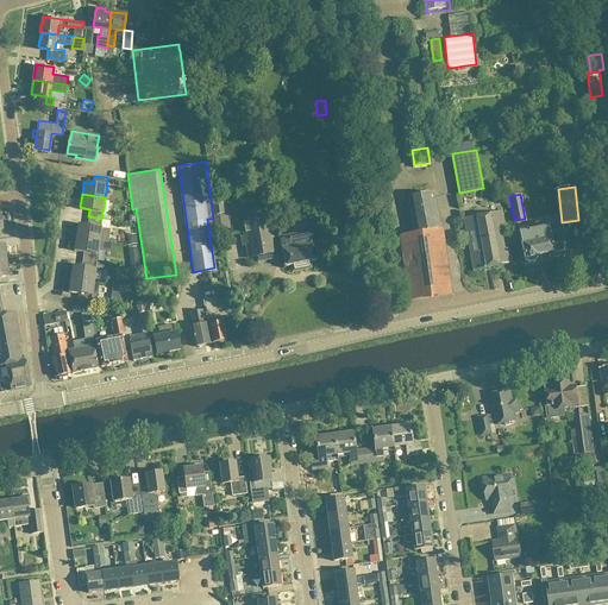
[(225,212),(223,196),(212,197),(214,214),(225,212)]
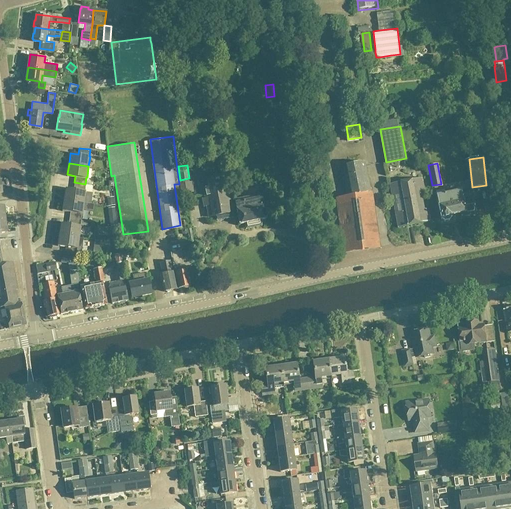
[(207,197),(204,198),(205,205),(208,205),(210,215),(233,211),(226,174),(218,175),(218,173),(214,173),(211,176),(209,181),(210,186),(205,187),(207,197)]
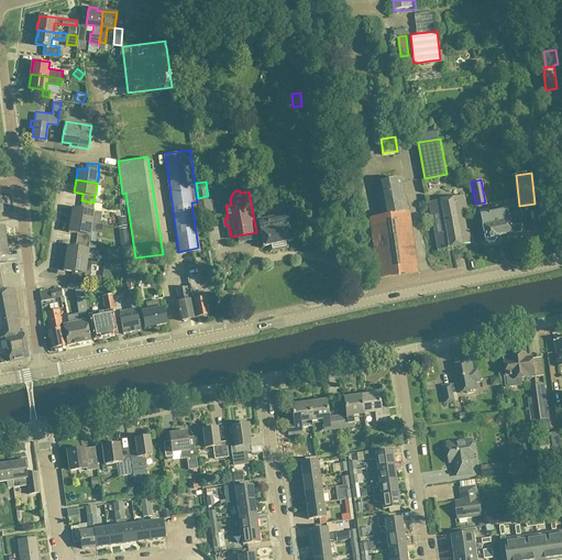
[(465,194),(429,201),(439,249),(474,242),(472,228),(467,229),(463,207),(467,207),(465,194)]
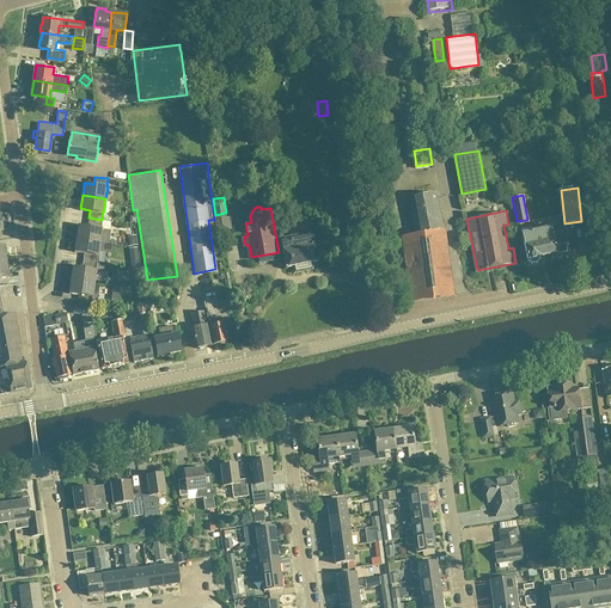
[(217,229),(231,227),(232,227),(231,215),(215,216),(217,229)]
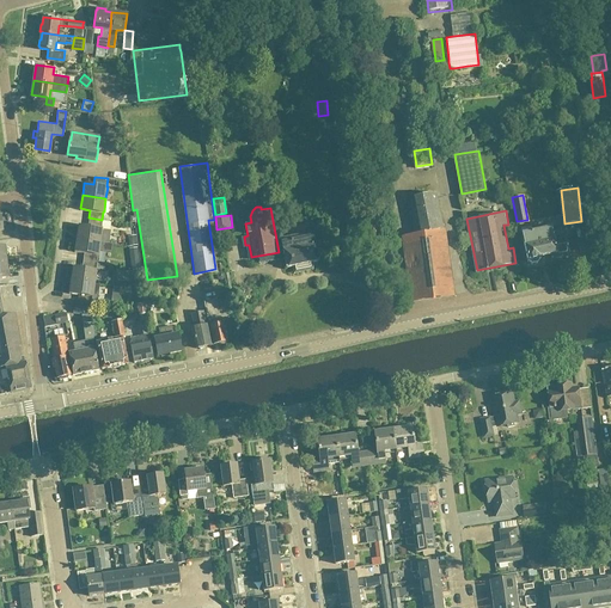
[(78,225),(77,238),(101,240),(102,227),(101,227),(102,220),(89,217),(87,226),(78,225)]
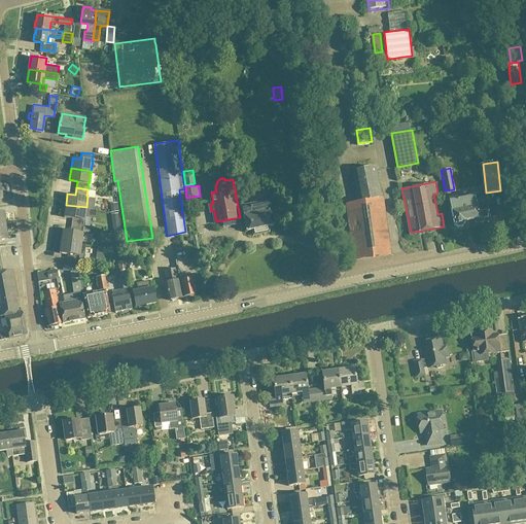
[(449,196),(452,210),(455,224),(458,226),(463,225),(465,222),(465,220),(480,217),(480,220),(490,218),(488,208),(478,210),(475,196),(459,199),(458,195),(449,196)]
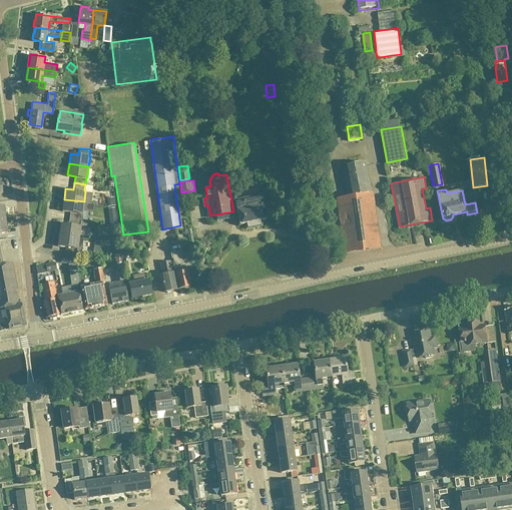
[(236,198),(238,208),(241,223),(268,218),(263,193),(236,198)]
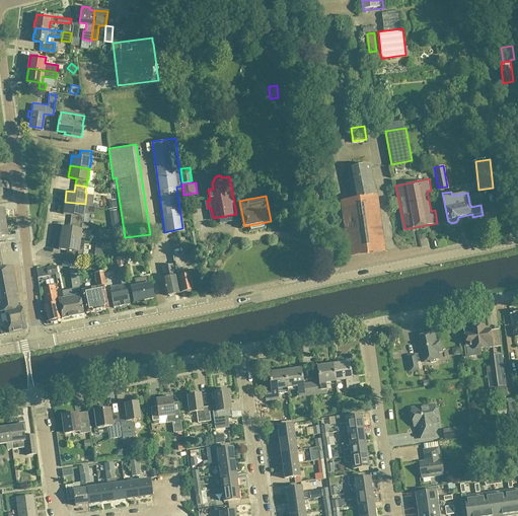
[(117,208),(116,199),(108,200),(109,208),(117,208)]
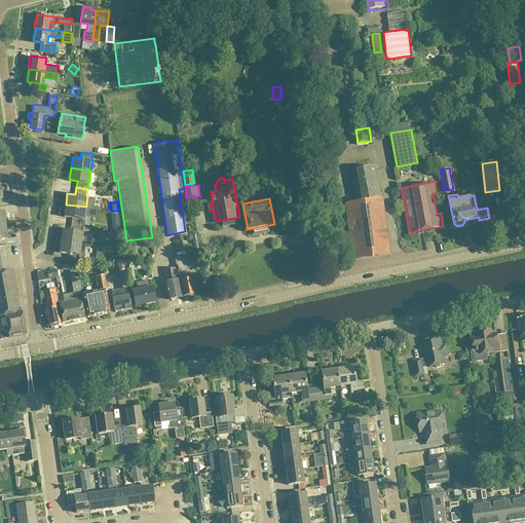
[(73,216),(72,223),(83,224),(84,218),(85,212),(90,213),(91,208),(86,207),(66,204),(64,215),(73,216)]
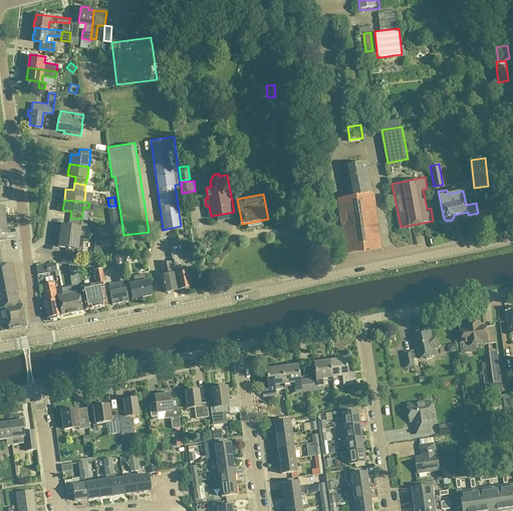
[(59,234),(79,237),(81,226),(80,226),(80,225),(87,225),(88,220),(81,219),(70,218),(69,224),(60,223),(59,234)]
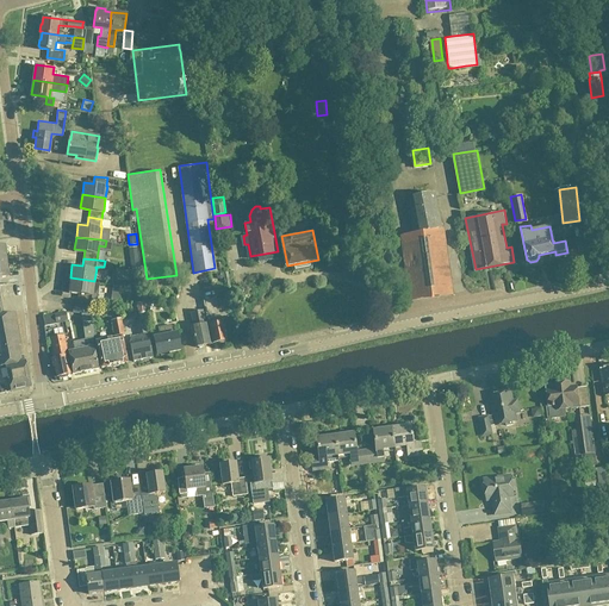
[(99,282),(94,281),(70,277),(69,291),(79,292),(78,299),(91,301),(92,294),(93,294),(94,287),(98,287),(99,282)]
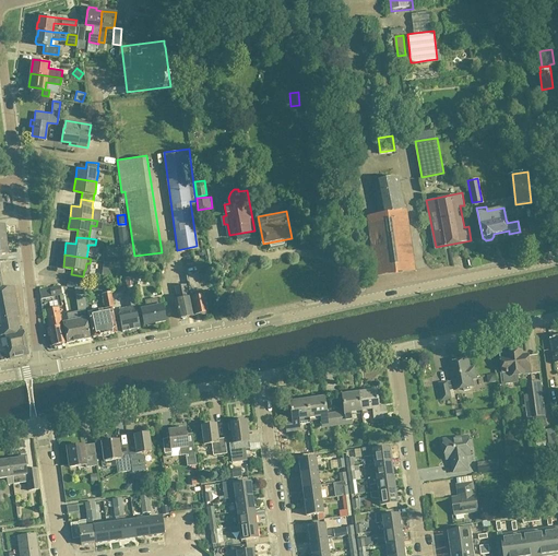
[(0,334),(6,333),(23,330),(21,324),(19,324),(16,316),(20,316),(14,285),(3,286),(1,272),(0,272),(0,334)]
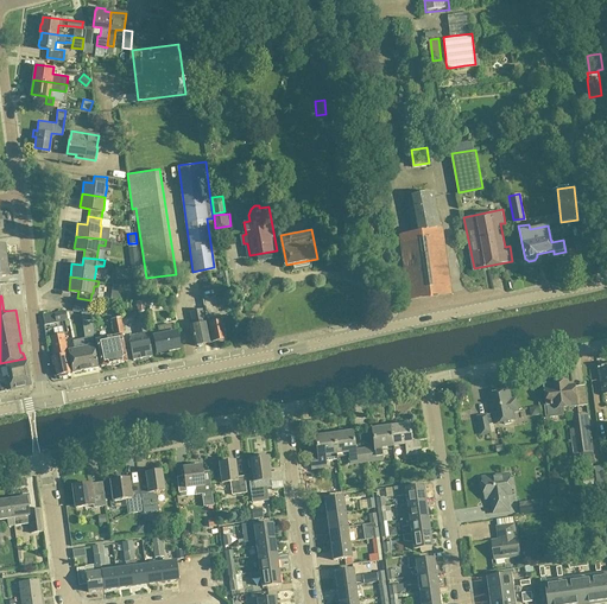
[(217,311),(214,296),(202,298),(206,313),(207,313),(208,319),(212,339),(226,337),(225,329),(228,329),(226,317),(214,319),(213,312),(217,311)]
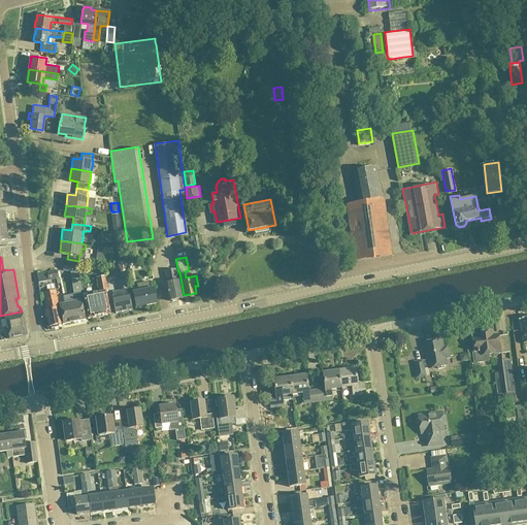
[(81,263),(64,261),(63,269),(79,271),(81,263)]
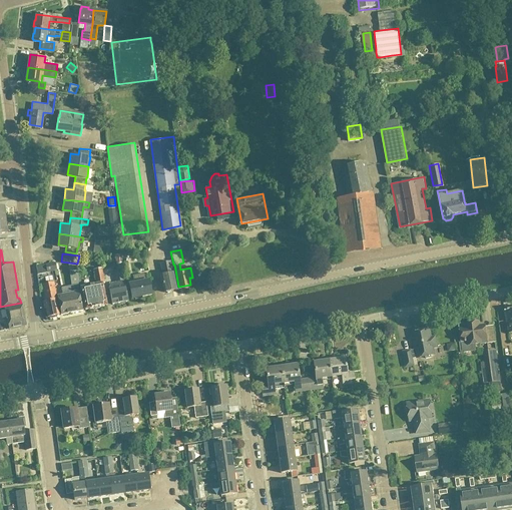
[(161,274),(165,290),(176,288),(173,271),(172,271),(170,260),(160,262),(163,273),(161,274)]
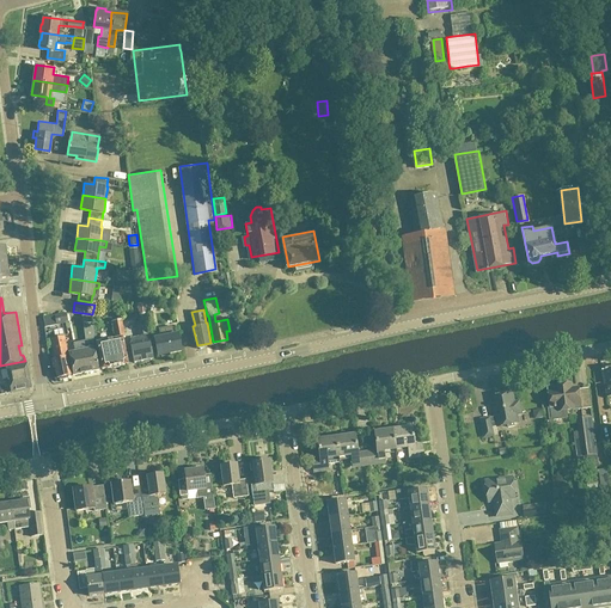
[(67,312),(55,313),(56,323),(68,320),(67,312)]
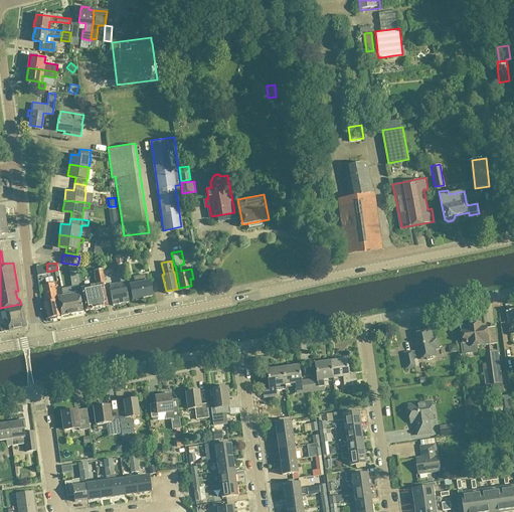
[(105,283),(104,279),(102,268),(94,270),(97,283),(81,287),(86,308),(108,304),(103,283),(105,283)]
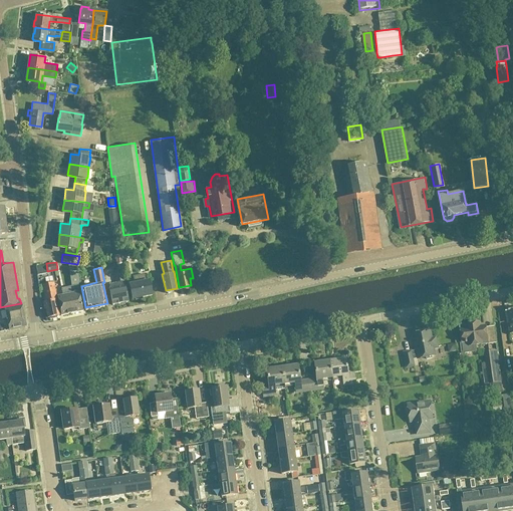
[(114,269),(116,281),(123,280),(121,268),(114,269)]
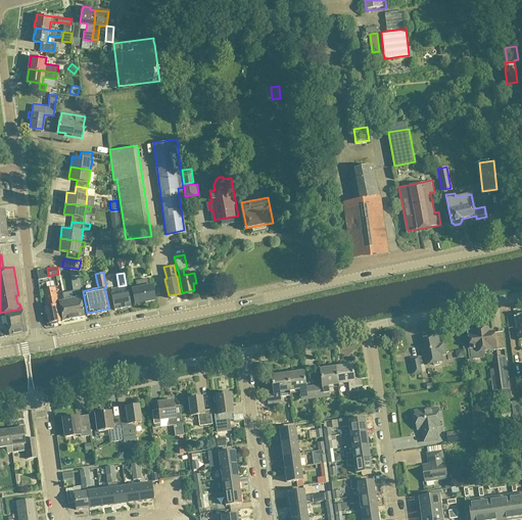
[(133,288),(136,302),(155,298),(152,284),(149,285),(146,277),(135,279),(137,287),(133,288)]
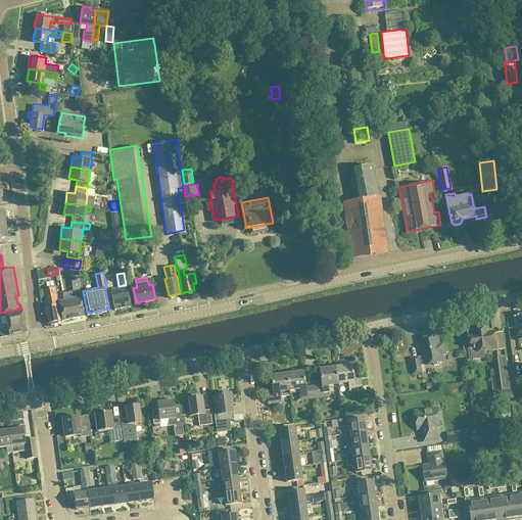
[(57,298),(54,285),(43,288),(46,305),(43,306),(45,313),(46,313),(48,322),(51,322),(53,323),(57,322),(58,320),(59,320),(58,314),(57,310),(57,309),(57,298)]
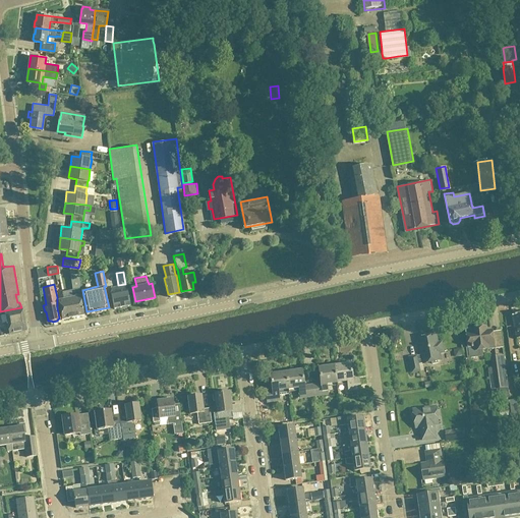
[(125,284),(118,285),(109,287),(110,291),(109,291),(113,307),(130,303),(125,284)]
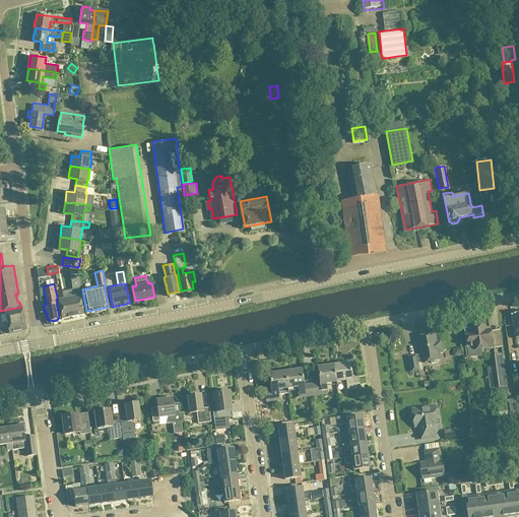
[(68,289),(73,315),(83,312),(78,286),(68,289)]
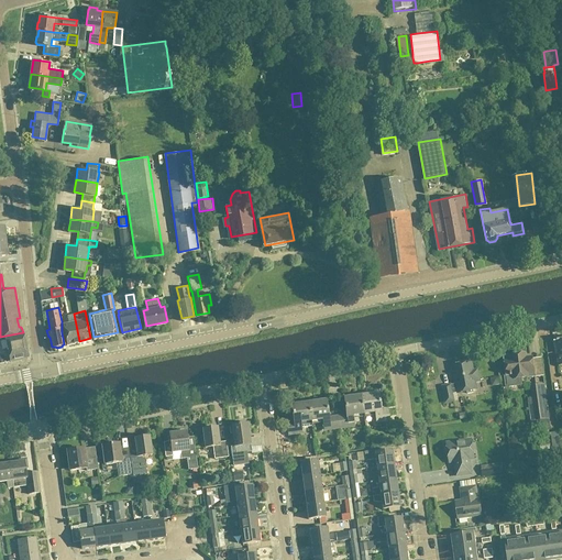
[(79,341),(74,314),(67,315),(68,321),(63,322),(67,343),(79,341)]
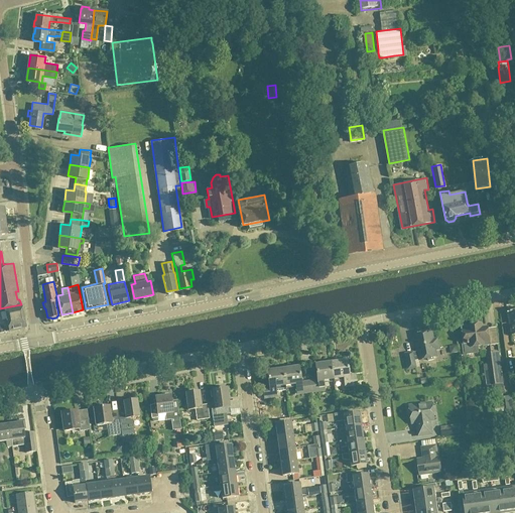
[(5,307),(9,330),(25,327),(21,304),(5,307)]
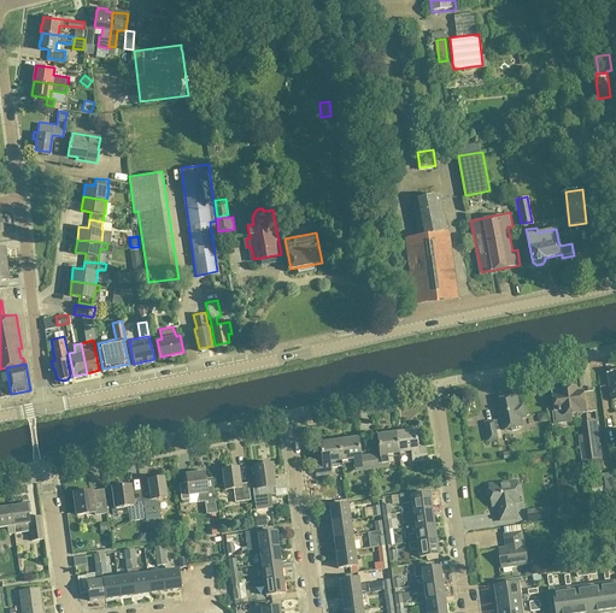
[(572,417),(572,412),(586,410),(584,388),(578,388),(576,384),(552,387),(555,410),(553,410),(555,422),(568,419),(572,417)]
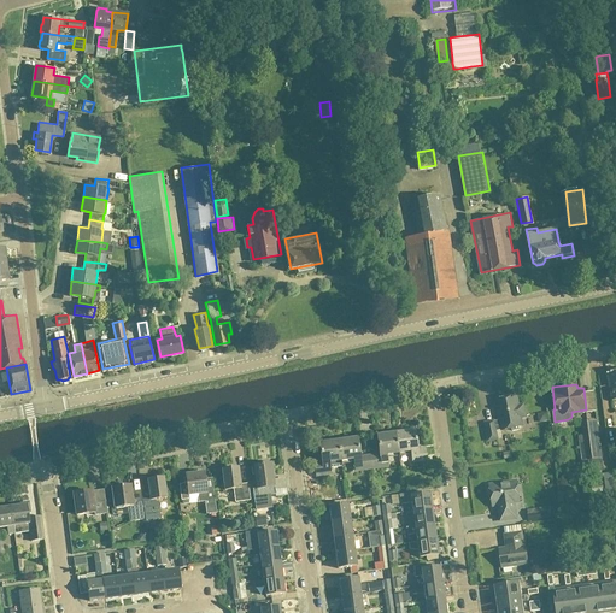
[(486,420),(488,438),(498,436),(496,429),(522,424),(521,414),(526,414),(523,402),(518,404),(516,394),(510,395),(509,393),(502,395),(503,398),(496,399),(499,418),(486,420)]
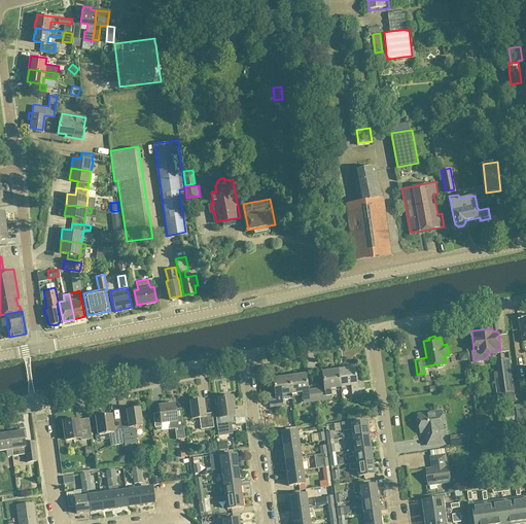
[(497,392),(499,391),(514,390),(510,358),(497,359),(500,379),(496,380),(497,392)]
